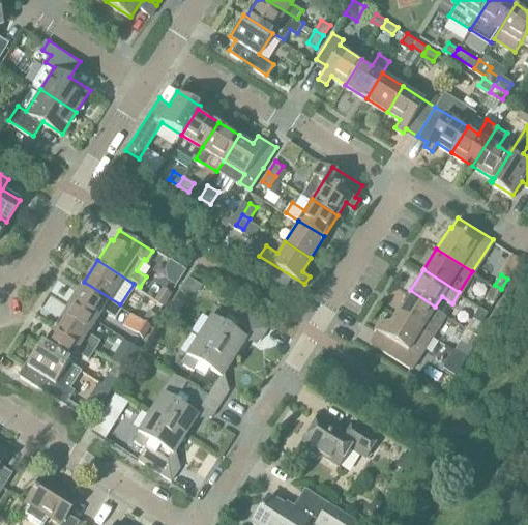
[(121,305),(120,304),(84,282),(70,302),(96,318),(104,305),(116,314),(121,305)]
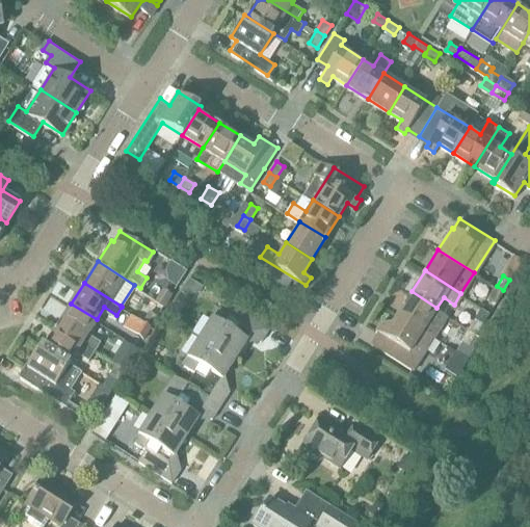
[(497,299),(503,290),(497,286),(491,295),(497,299)]
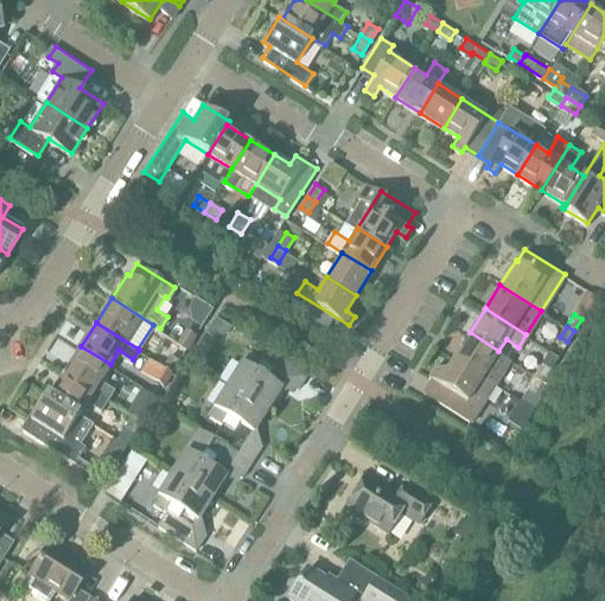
[(188,346),(197,333),(188,327),(179,341),(188,346)]
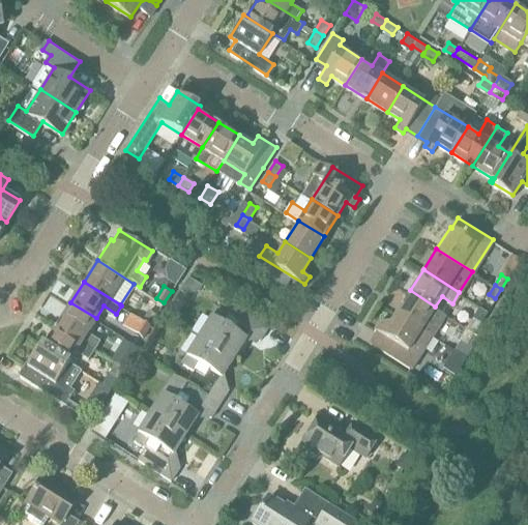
[(444,312),(435,307),(410,290),(397,311),(431,332),(444,312)]
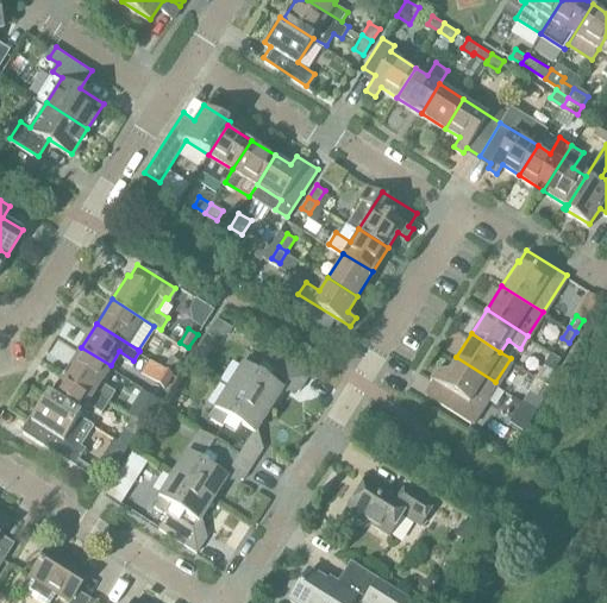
[(101,381),(111,365),(81,347),(66,371),(108,399),(114,389),(101,381)]
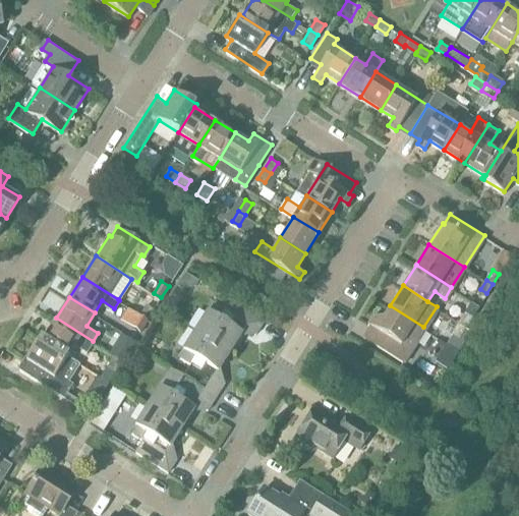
[(195,328),(230,350),(246,325),(255,332),(264,319),(232,298),(225,309),(213,301),(195,328)]
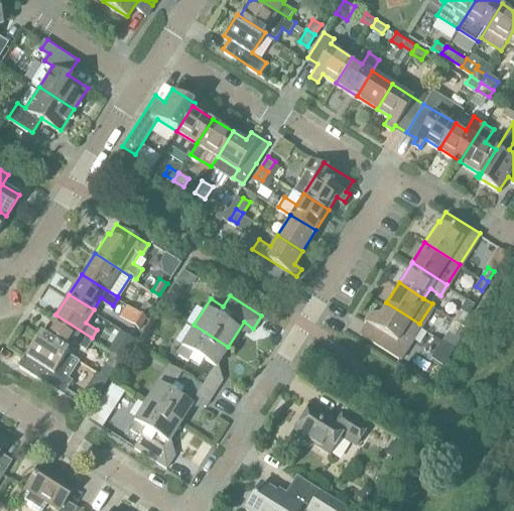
[(139,310),(146,315),(154,304),(146,299),(139,310)]
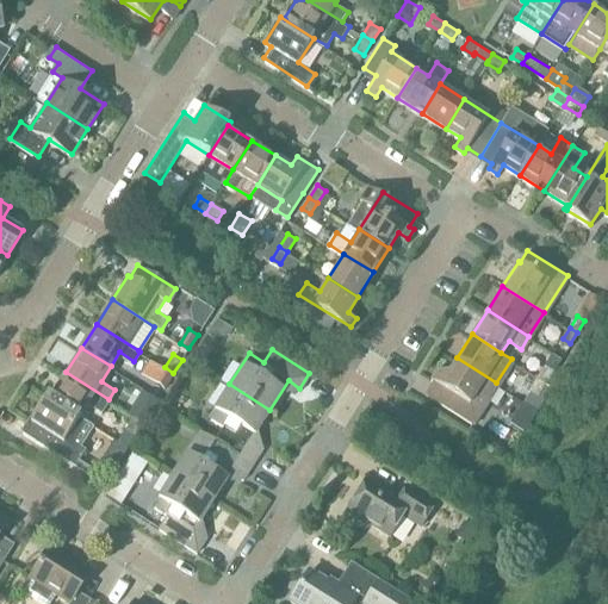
[(472,419),(496,383),(457,357),(446,374),(438,368),(432,378),(446,387),(439,399),(472,419)]
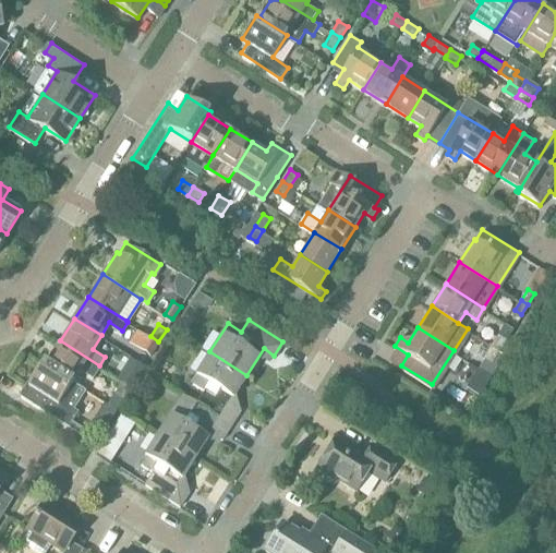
[(493,345),(499,349),(506,338),(499,334),(493,345)]
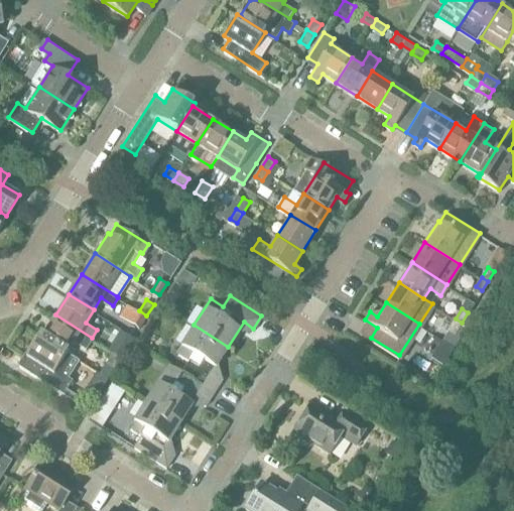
[(140,326),(146,315),(139,310),(133,321),(140,326)]
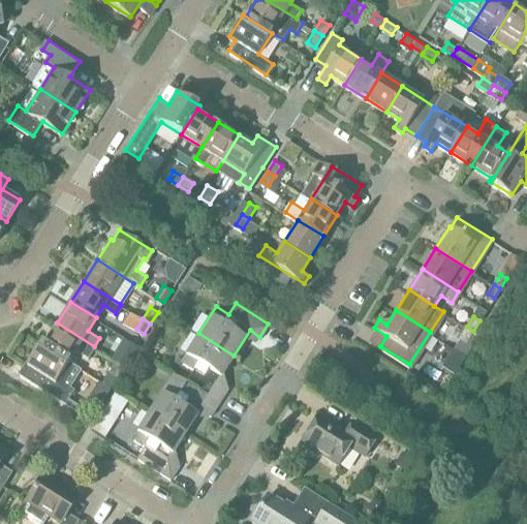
[(90,353),(94,346),(57,322),(44,343),(44,344),(69,360),(78,346),(90,353)]
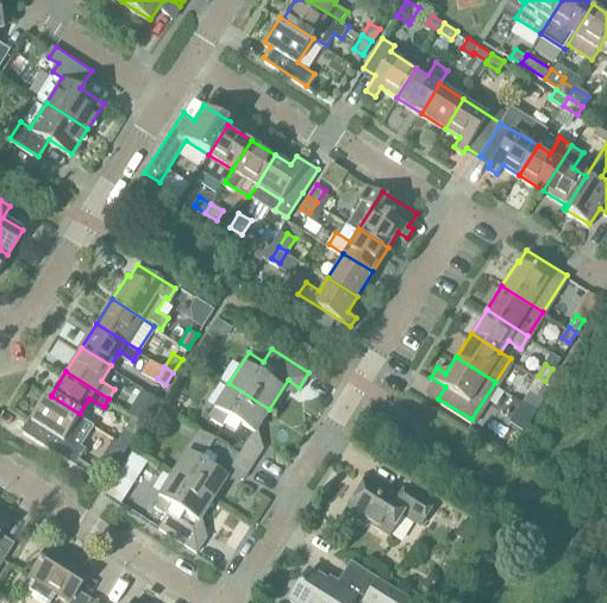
[(538,391),(545,381),(538,376),(530,387),(538,391)]
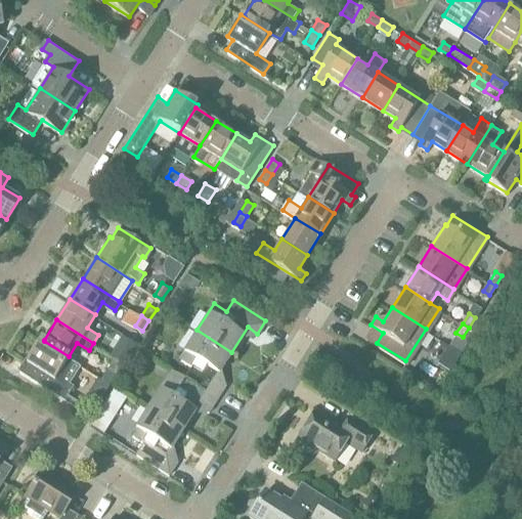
[(216,378),(231,352),(197,330),(180,357),(192,364),(185,376),(207,390),(208,390),(217,397),(224,386),(225,384),(216,378)]
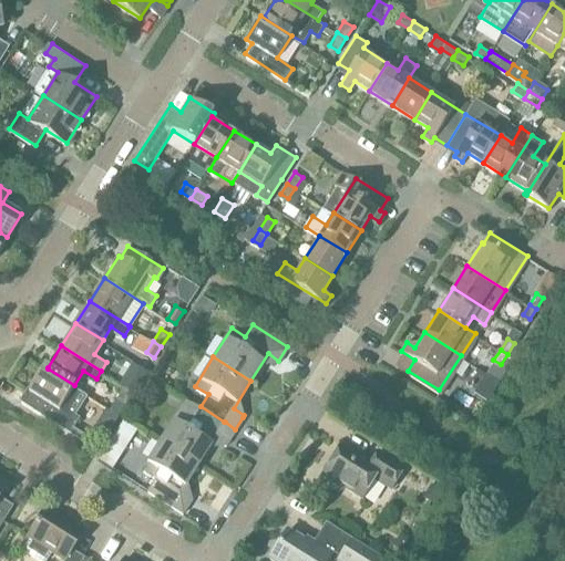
[(139,363),(125,386),(136,393),(151,371),(139,363)]
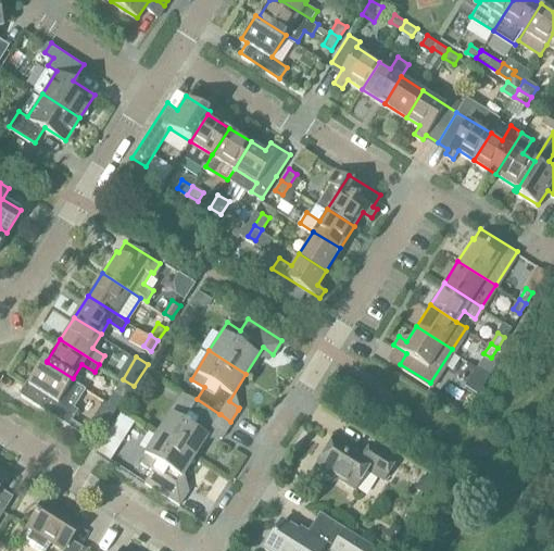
[(78,408),(72,404),(83,386),(73,378),(47,362),(47,361),(43,359),(43,360),(42,359),(21,393),(62,420),(84,433),(86,428),(71,420),(78,408)]
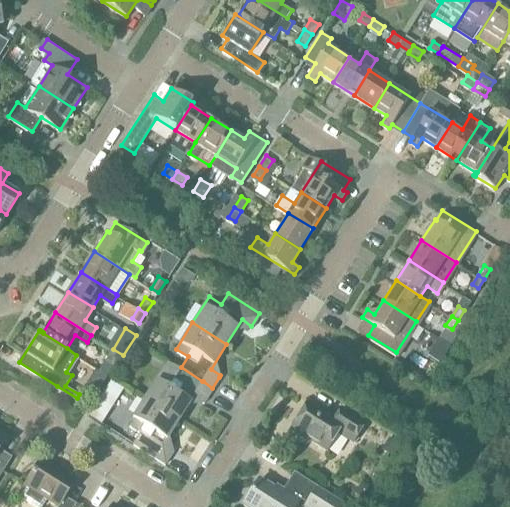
[(439,351),(446,340),(439,336),(432,347),(439,351)]
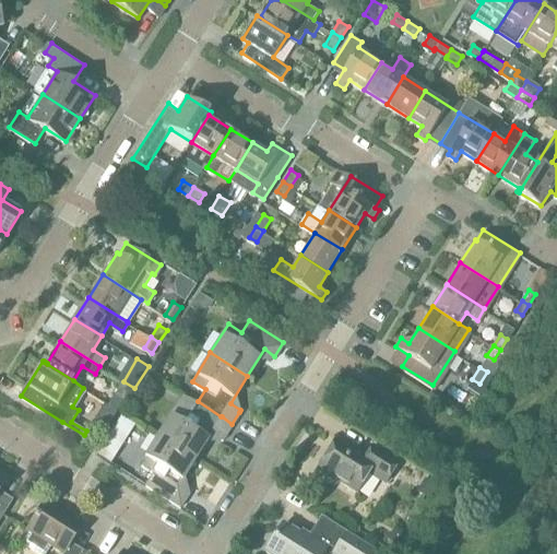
[(153,385),(157,378),(147,372),(142,381),(149,386),(153,385)]
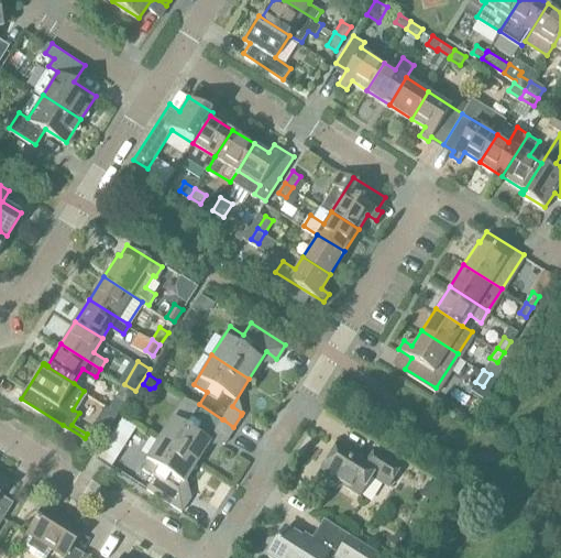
[(125,398),(131,389),(123,384),(118,394),(125,398)]
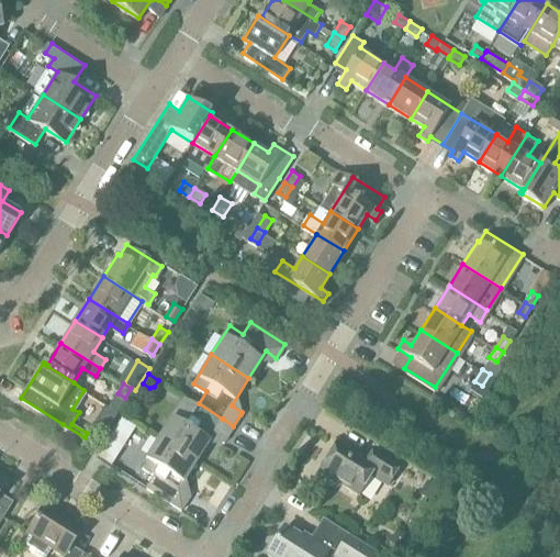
[(233,426),(223,419),(222,419),(199,403),(191,416),(178,408),(159,436),(197,459),(214,433),(224,439),(233,426)]
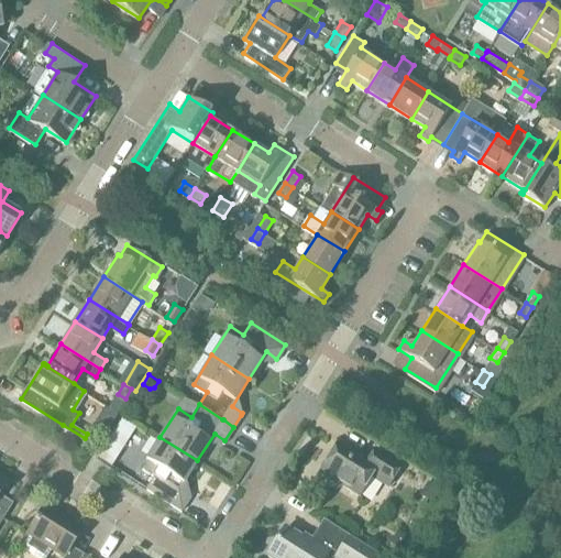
[(189,495),(185,480),(197,460),(160,437),(142,466),(155,474),(146,487),(182,509),(189,495)]
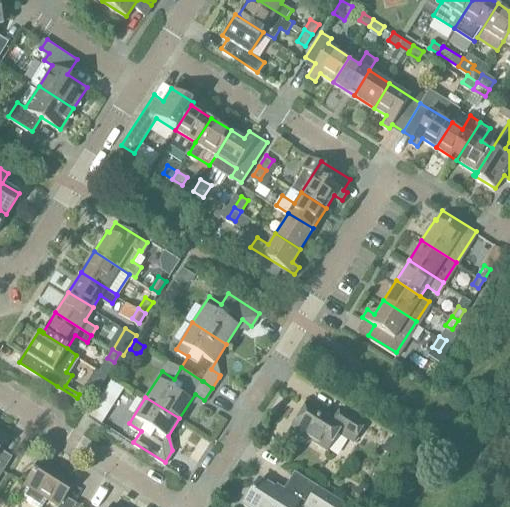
[(335,416),(309,399),(292,426),(327,448),(338,429),(354,439),(365,420),(342,405),(335,416)]
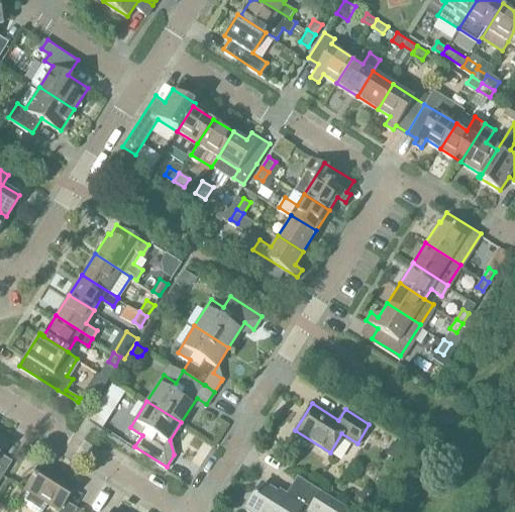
[(0,479),(12,459),(0,451),(0,450),(7,439),(0,434),(0,479)]
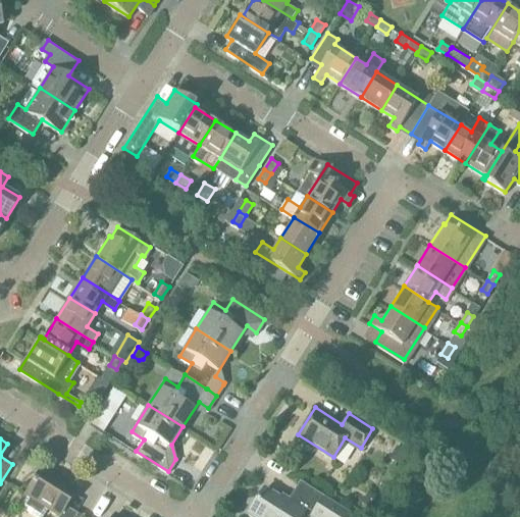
[(73,516),(78,512),(66,504),(78,487),(43,466),(27,492),(29,493),(23,501),(24,505),(40,515),(44,514),(49,506),(61,513),(58,516),(73,516)]
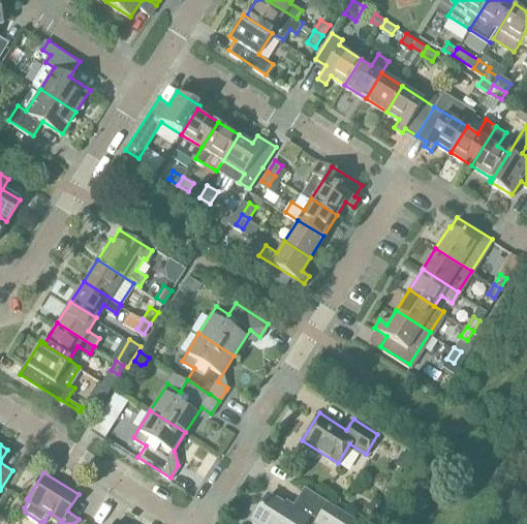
[(268,492),(252,519),(259,523),(303,523),(309,516),(312,512),(297,502),(292,507),(268,492)]
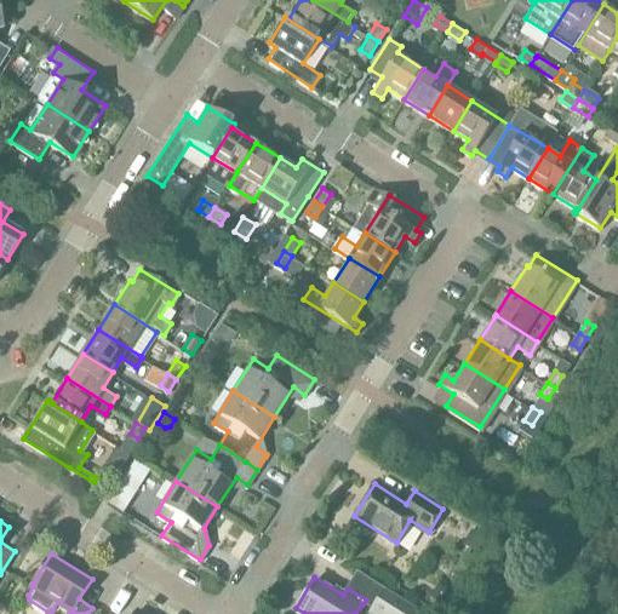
[(384,586),(370,609),(378,613),(412,613),(417,607),(384,586)]
